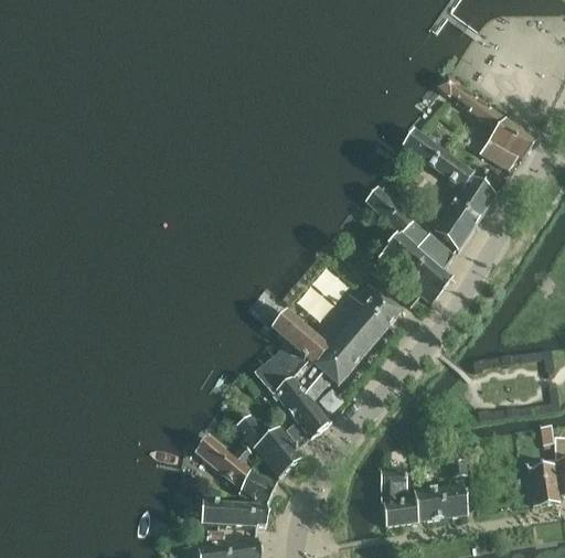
[(446,73),(437,86),(449,95),(450,93),(470,107),(469,109),(480,118),(496,129),(479,151),(508,169),(516,156),(521,159),(537,136),(504,117),(446,73)]
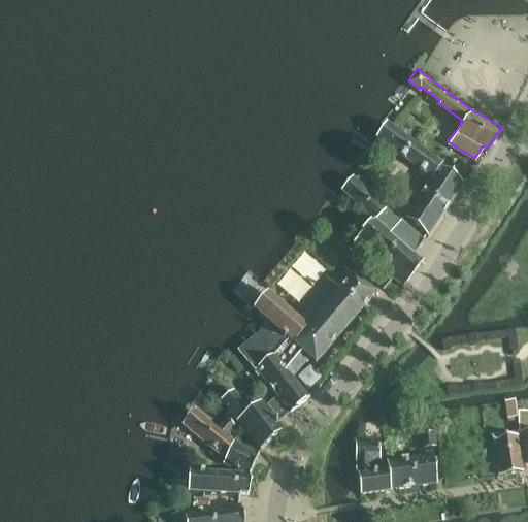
[(414,162),(415,163),(431,175),(405,215),(427,232),(426,233),(428,233),(463,181),(462,180),(461,181),(439,165),(442,161),(386,119),(377,131),(414,158),(414,159),(414,160),(414,162)]
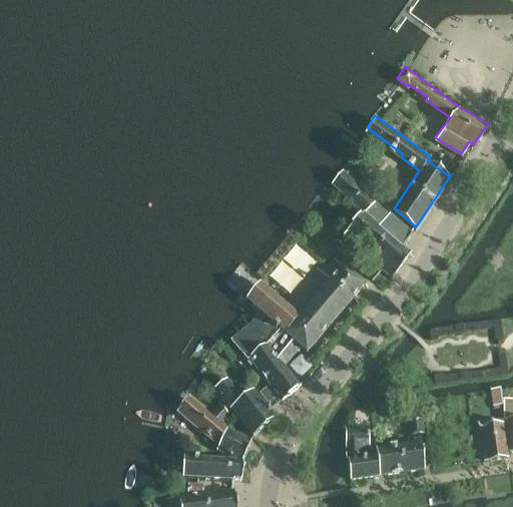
[(391,275),(392,276),(409,250),(402,244),(412,231),(389,210),(388,211),(342,168),(332,181),(358,205),(363,204),(367,207),(343,233),(391,275)]
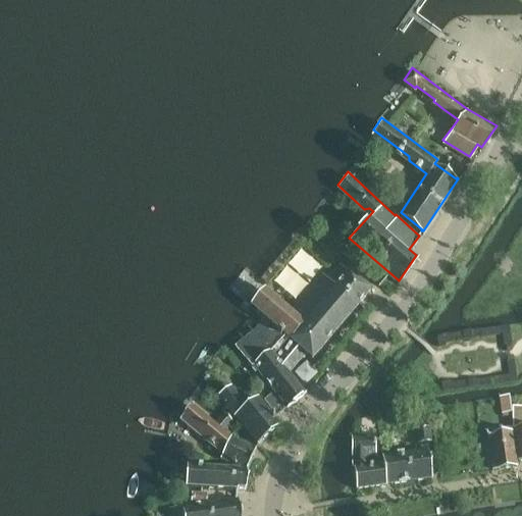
[(336,245),(350,255),(354,249),(341,240),(336,245)]
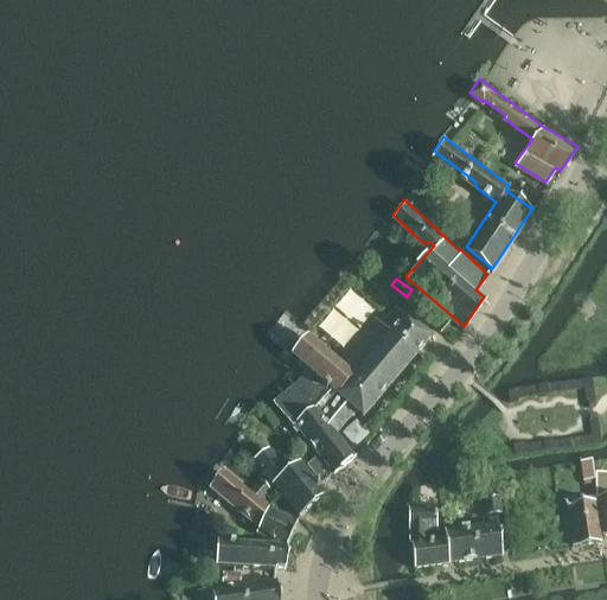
[(419,308),(429,318),(438,308),(427,299),(419,308)]
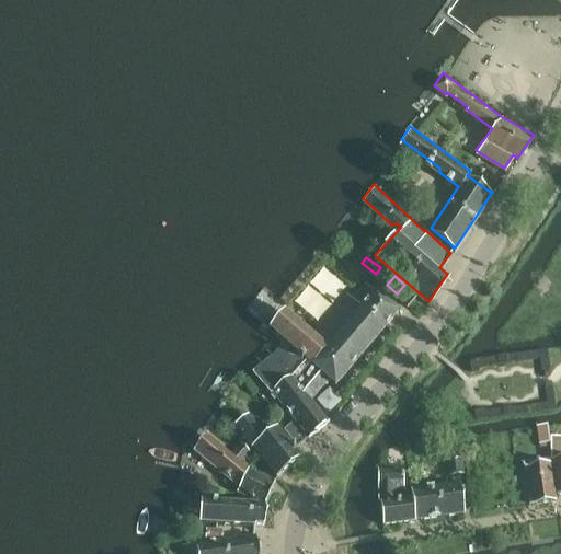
[(274,350),(252,368),(270,391),(272,389),(294,416),(284,425),(297,441),(308,434),(328,419),(309,396),(328,376),(334,382),(398,309),(364,280),(317,336),(315,334),(310,338),(279,312),(268,325),(284,338),(274,350)]
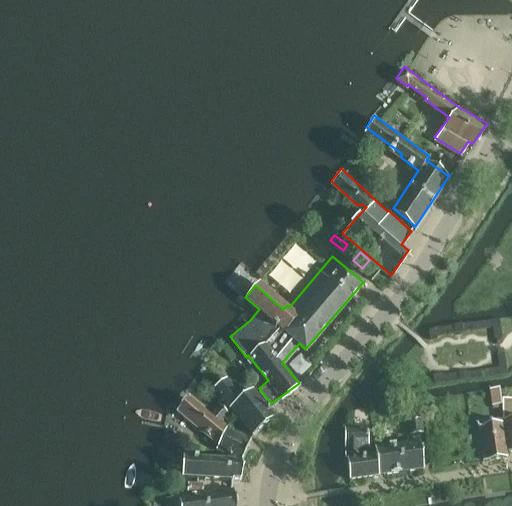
[(369,260),(362,268),(372,276),(378,268),(369,260)]
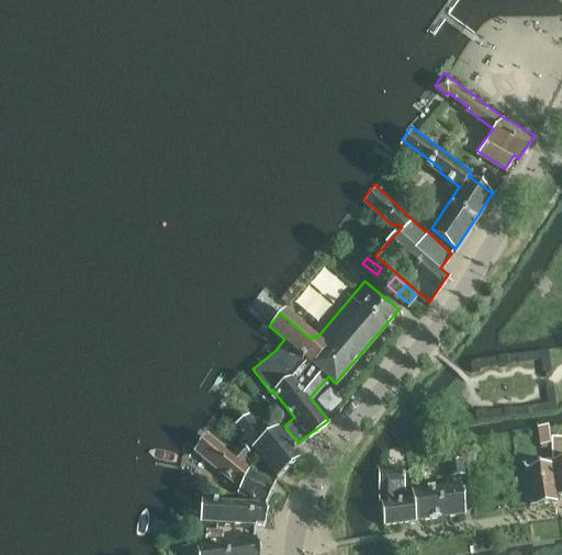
[(200,382),(208,387),(220,369),(211,363),(200,382)]
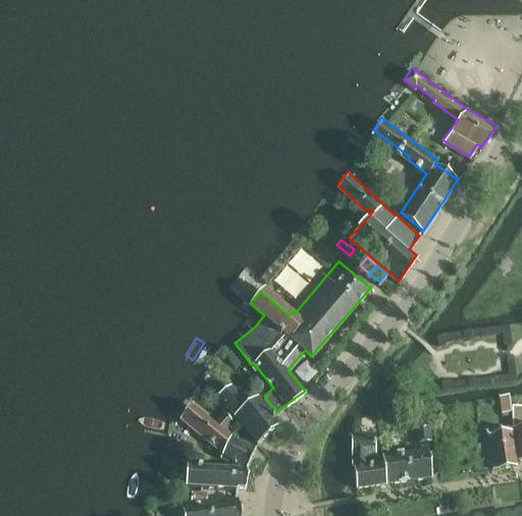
[(235,413),(257,441),(279,422),(257,395),(246,404),(229,383),(218,392),(233,413),(235,413)]
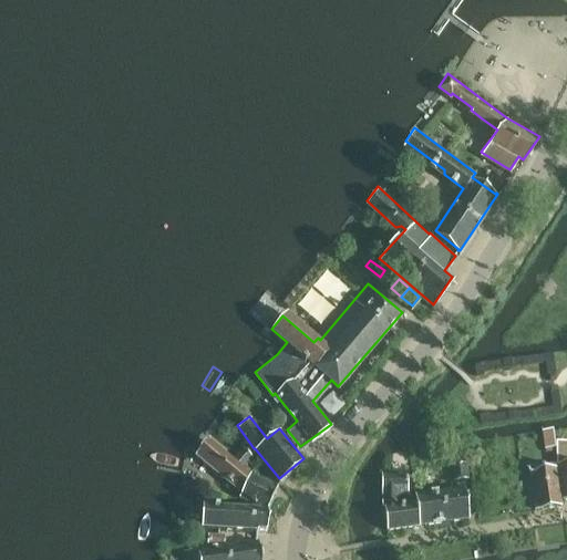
[(557,443),(554,425),(544,426),(546,444),(557,443)]
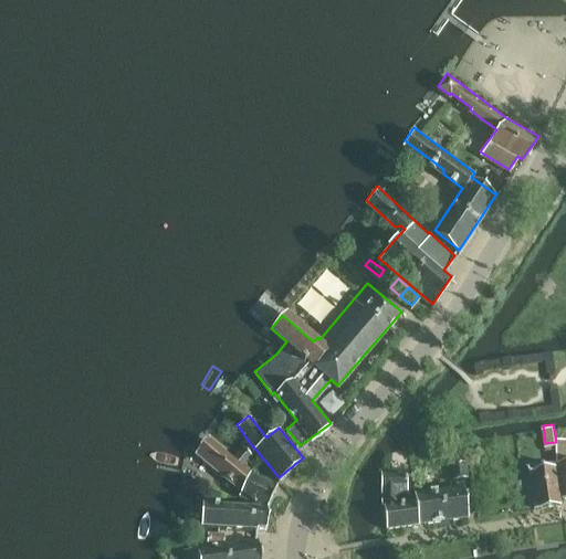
[(243,443),(232,455),(208,435),(196,451),(231,481),(233,477),(243,486),(239,493),(265,505),(276,482),(250,470),(241,462),(251,451),(243,443)]
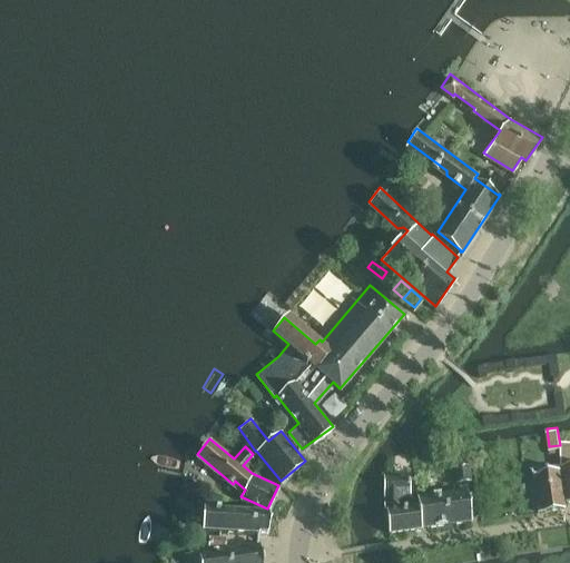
[(569,438),(560,440),(561,463),(562,463),(567,499),(569,497),(569,438)]
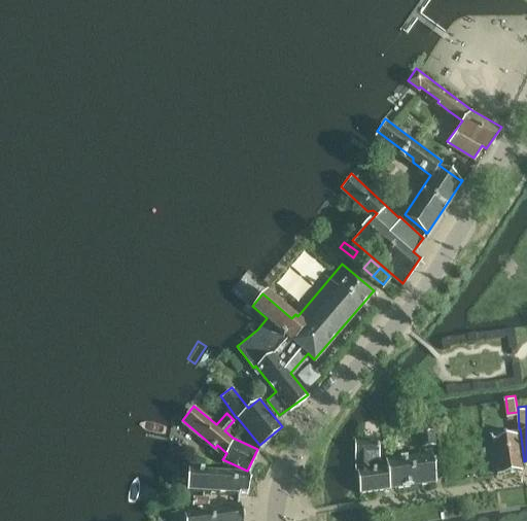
[(419,428),(421,444),(434,442),(432,426),(419,428)]
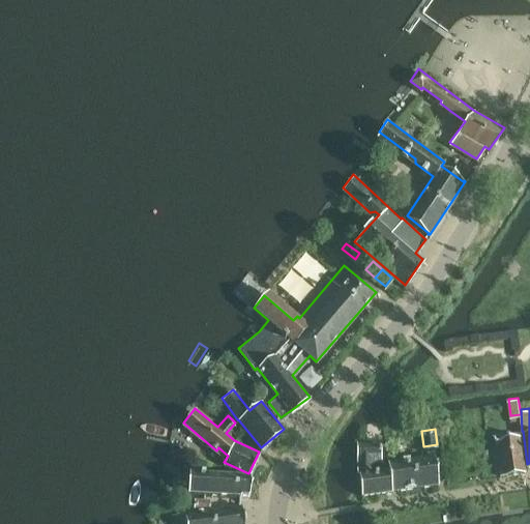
[(496,434),(501,473),(526,469),(520,430),(496,434)]
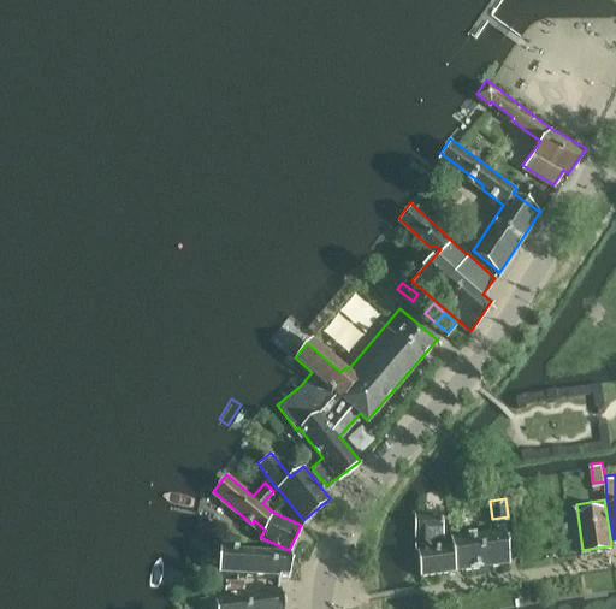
[(415,513),(416,548),(418,547),(420,572),(509,560),(505,537),(510,537),(509,528),(504,530),(504,527),(451,534),(451,542),(432,545),(432,536),(444,534),(442,510),(415,513)]
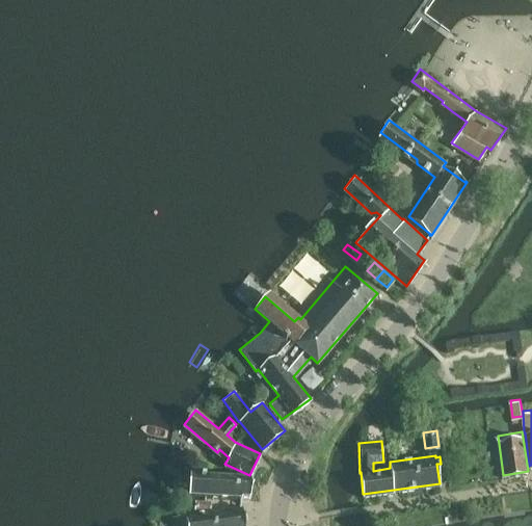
[(189,493),(248,497),(249,476),(190,473),(189,493)]
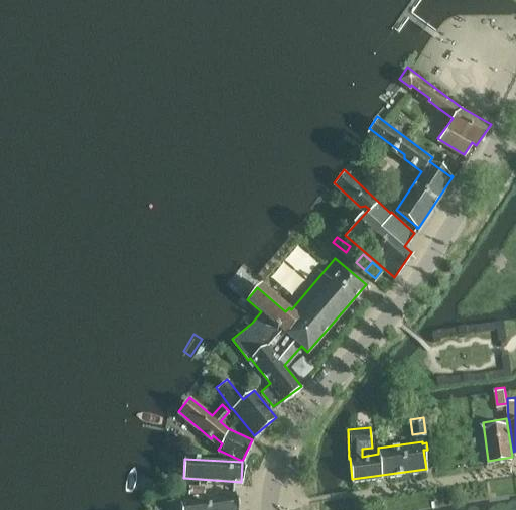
[(188,491),(204,492),(205,484),(189,483),(188,491)]
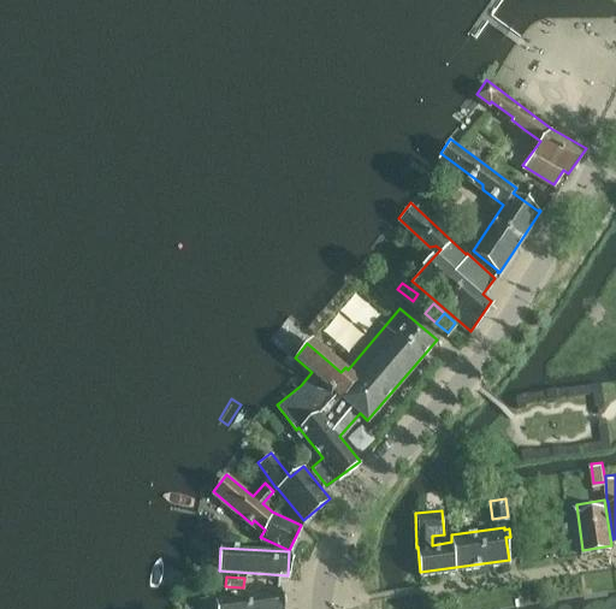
[(199,596),(200,608),(283,608),(280,586),(199,596)]
